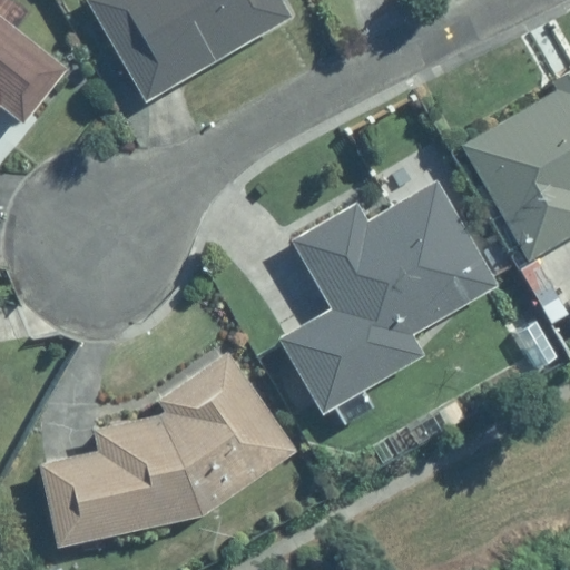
[(281,0),(87,0),(146,100),(291,17),(281,0)]
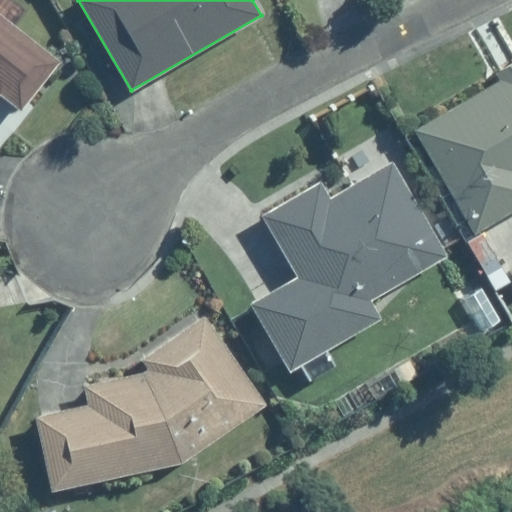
[(58,62),(0,17),(0,94),(20,110),(58,62)]
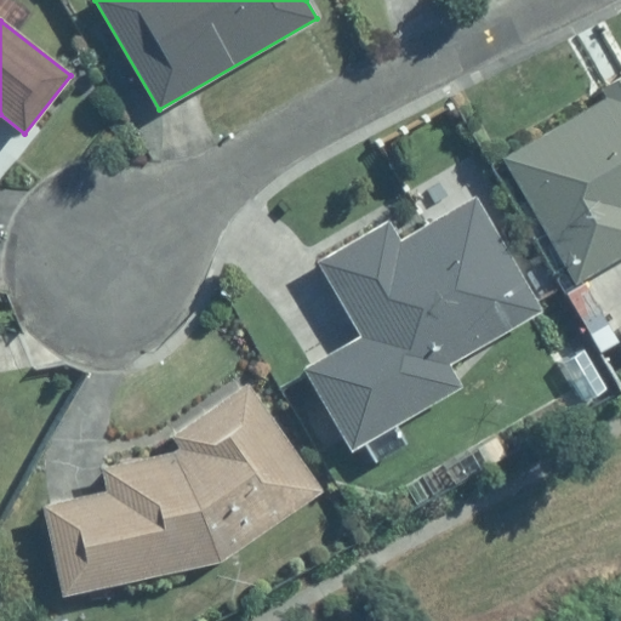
[(608,98),(503,159),(576,281),(620,254),(620,79),(603,90),(608,98)]
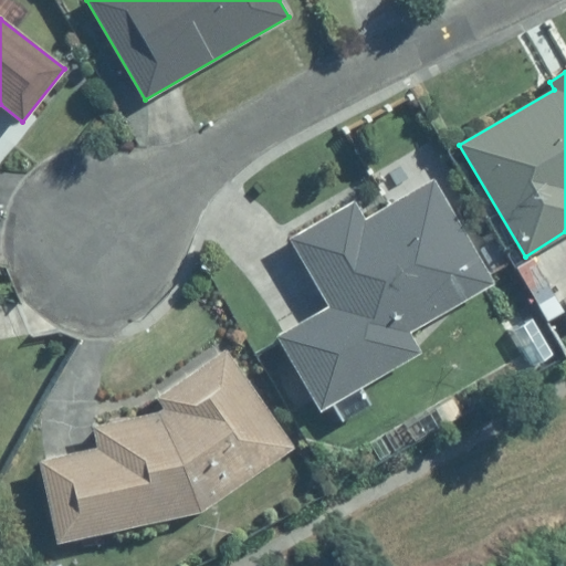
[(493,281),(433,180),(367,219),(355,199),(290,237),(332,308),(282,337),(323,406),(417,352),(406,333),(493,281)]
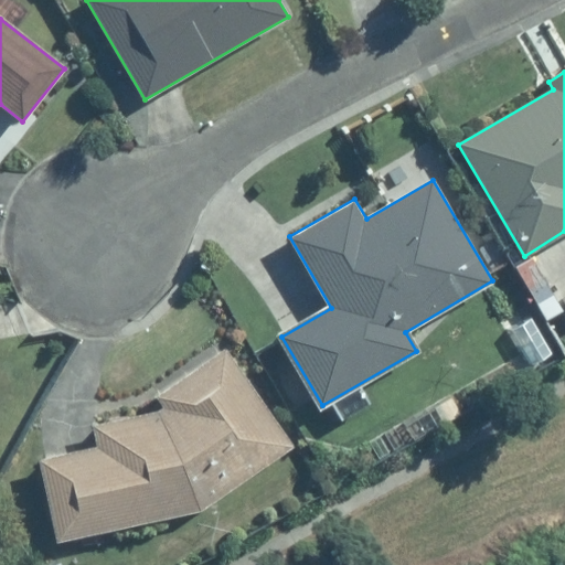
[(298,448),(230,345),(156,395),(164,408),(94,424),(99,449),(43,461),(61,542),(202,512),(298,448)]
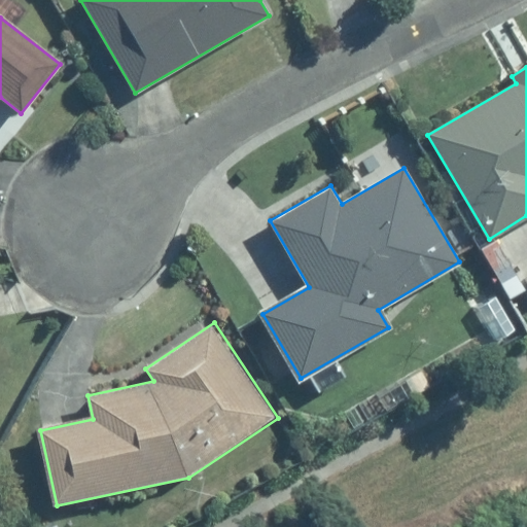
All buildings are outlined.
